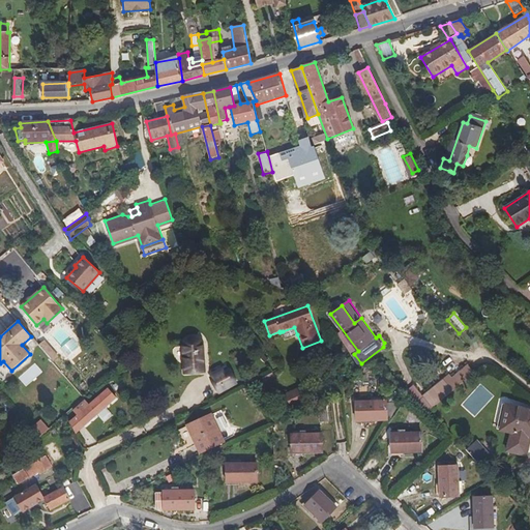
[(297,334),(294,327),(283,331),(286,339),(297,334)]
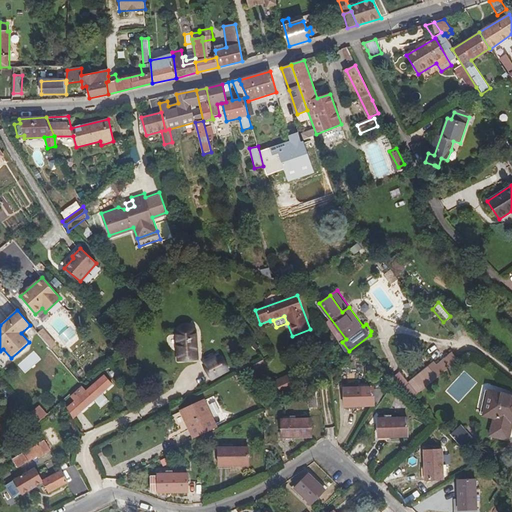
[(196,331),(194,328),(191,325),(187,324),(182,325),(179,328),(177,330),(176,333),(178,361),(198,359),(196,334),(196,331)]
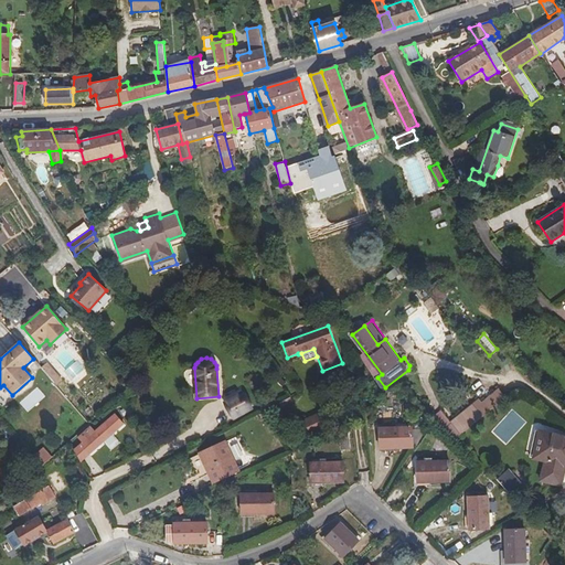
[(41,368),(55,384),(61,380),(46,363),(41,368)]
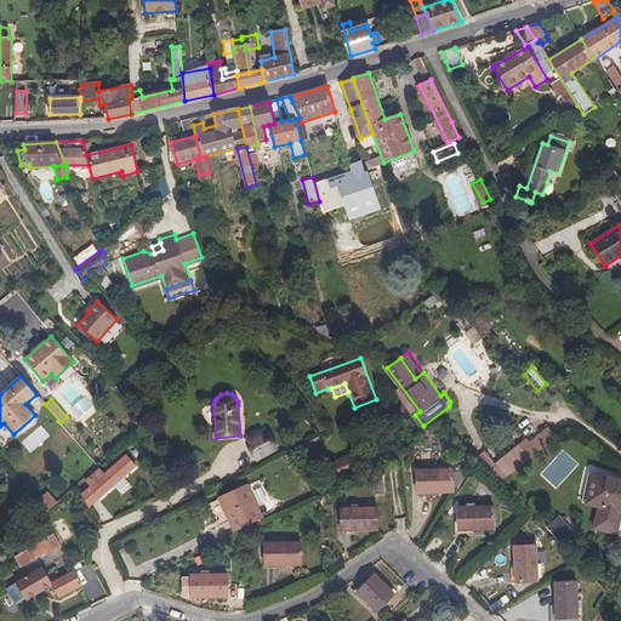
[(557,438),(548,429),(530,444),(528,440),(490,469),(500,483),(557,438)]
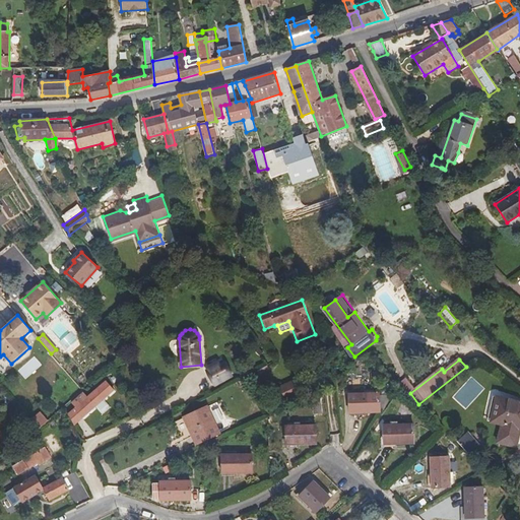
[(233,377),(223,361),(206,370),(215,387),(233,377)]
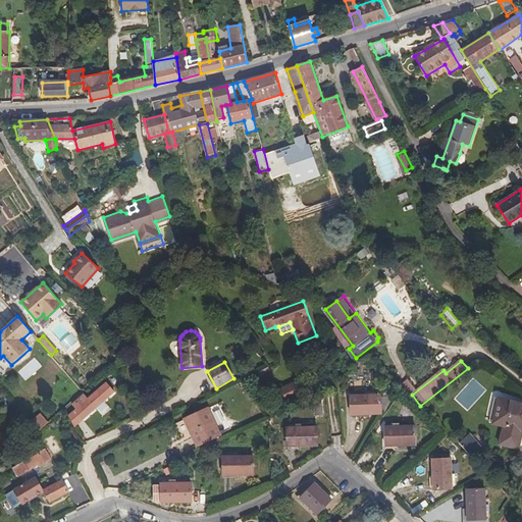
[(303,395),(297,381),(281,388),(288,402),(303,395)]
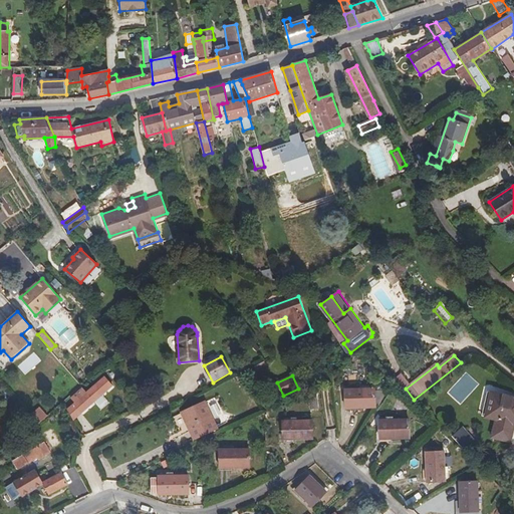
[(102,380),(84,395),(80,390),(67,400),(72,406),(66,410),(70,421),(109,390),(102,380)]
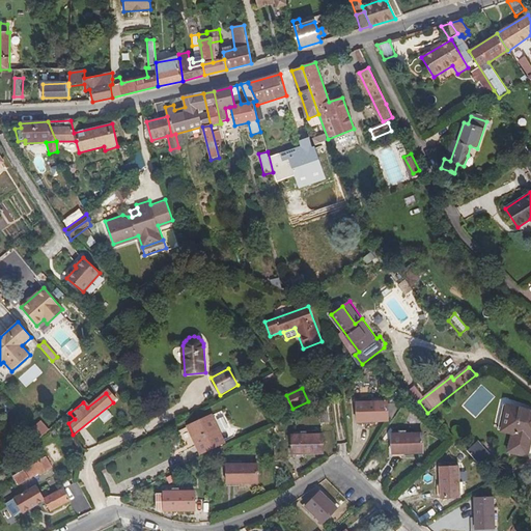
[(388,421),(388,401),(356,402),(357,422),(388,421)]
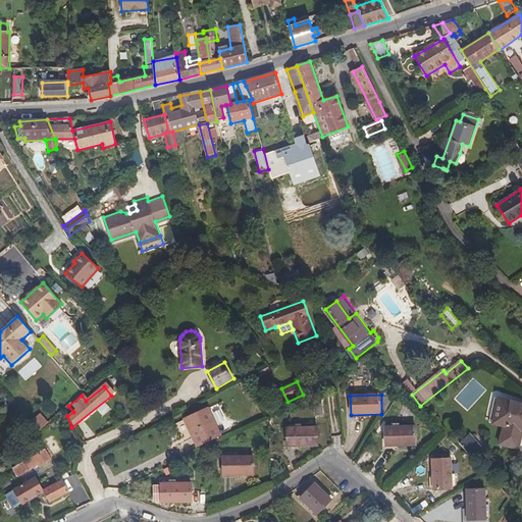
[(521,403),(499,398),(492,424),(503,426),(499,445),(519,449),(521,433),(521,403)]
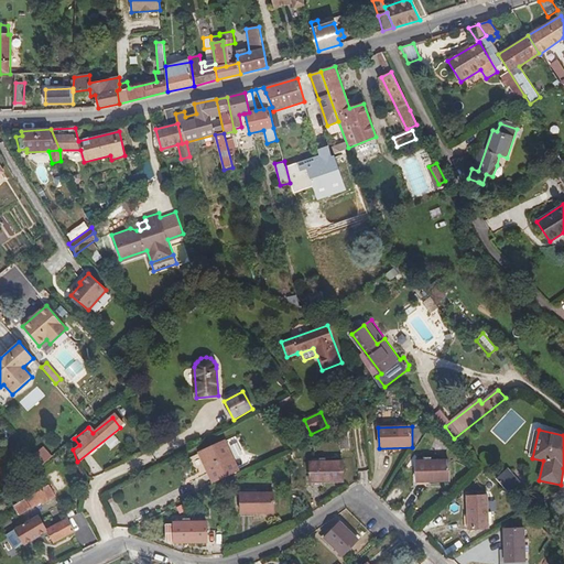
[(349,448),(348,435),(339,436),(340,449),(349,448)]
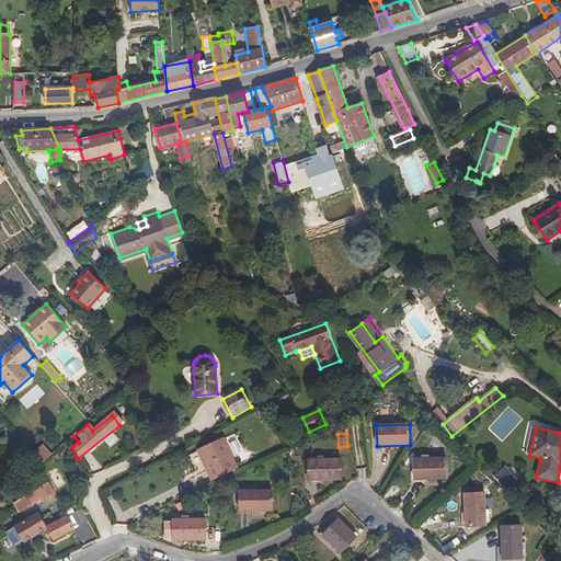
[(238,468),(224,437),(197,450),(212,480),(238,468)]
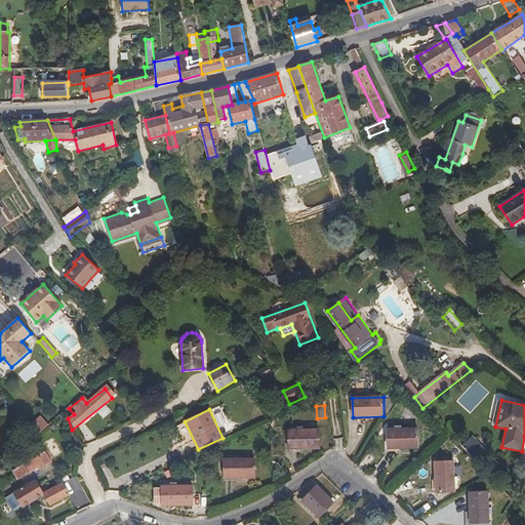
[(417,428),(387,430),(388,449),(418,448),(417,428)]
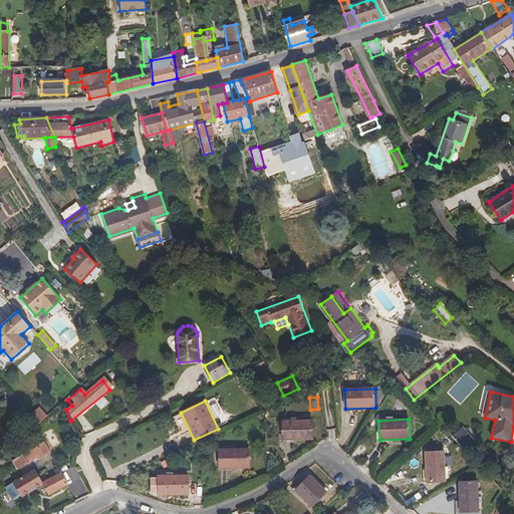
[(312,421),(282,422),(283,441),(313,440),(312,421)]
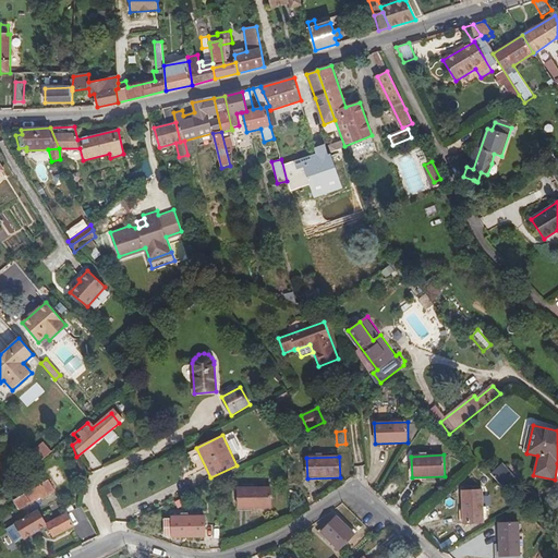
[(514,477),(502,463),(490,474),(504,487),(514,477)]
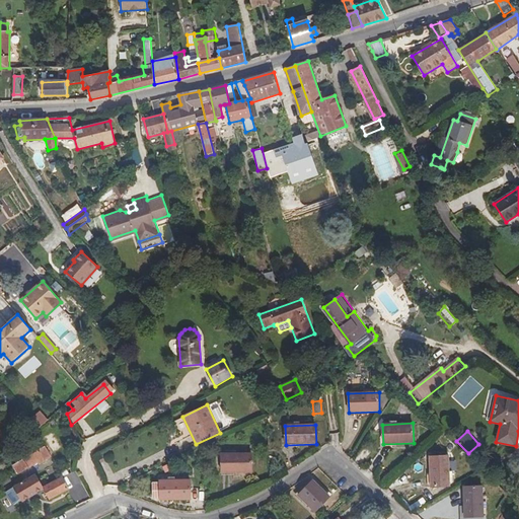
[(53,451),(60,447),(53,434),(46,438),(53,451)]
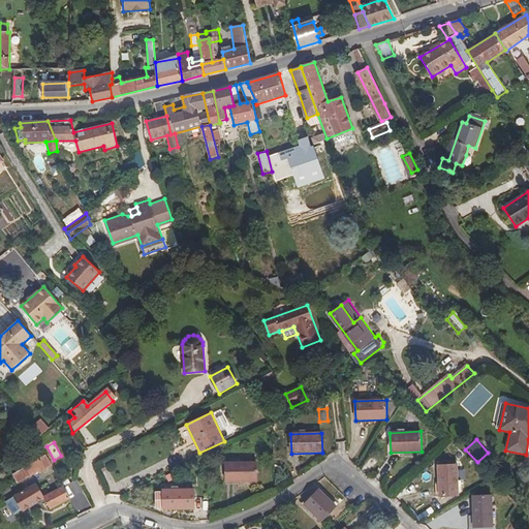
[(52,466),(45,455),(13,474),(19,484),(39,472),(40,474),(52,466)]
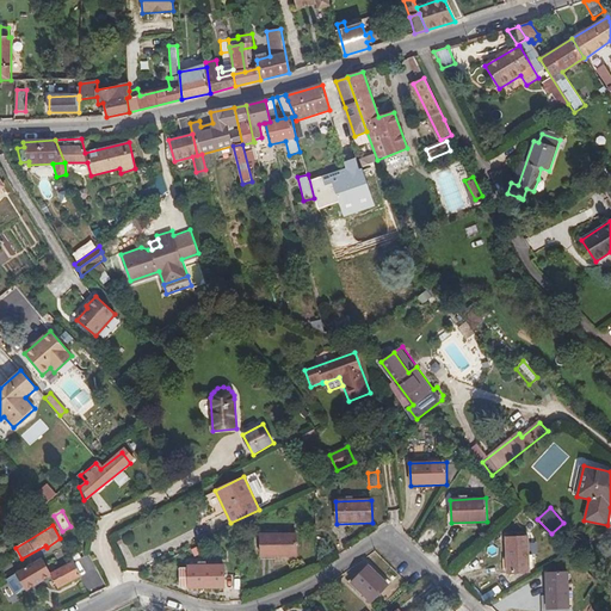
[(296,535),(260,535),(260,556),(296,556),(296,535)]
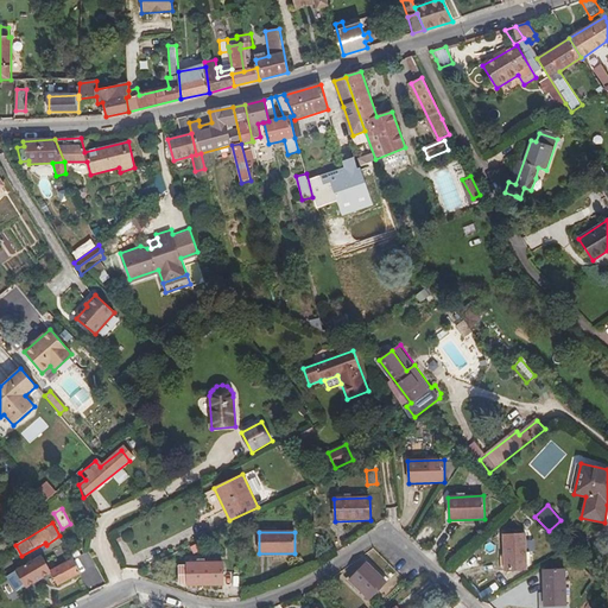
[(525,533),(504,534),(505,571),(527,570),(525,533)]
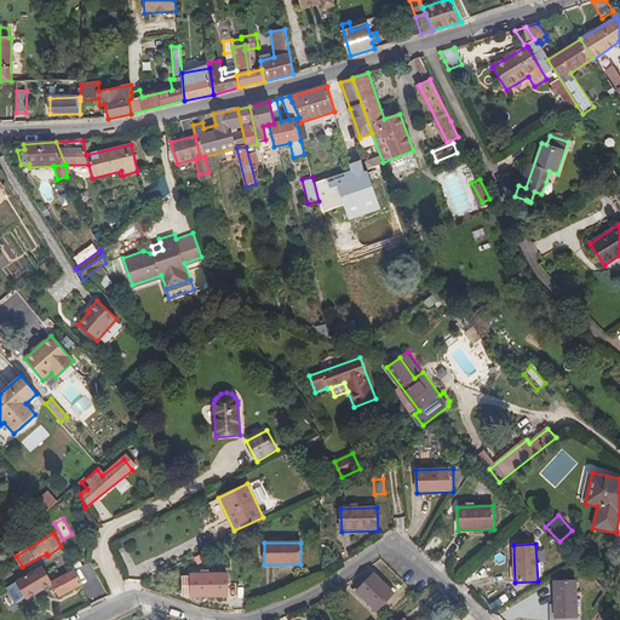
[(51,583),(42,567),(16,583),(27,600),(52,584),(59,597),(82,585),(74,570),(51,583)]
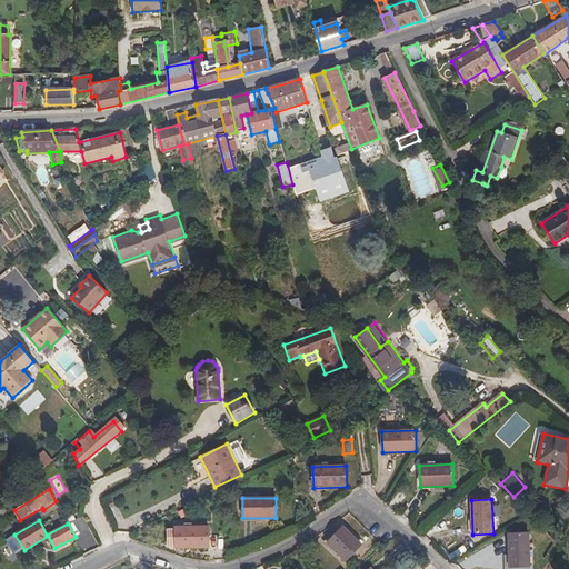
[(209,527),(176,527),(176,548),(209,547),(209,527)]
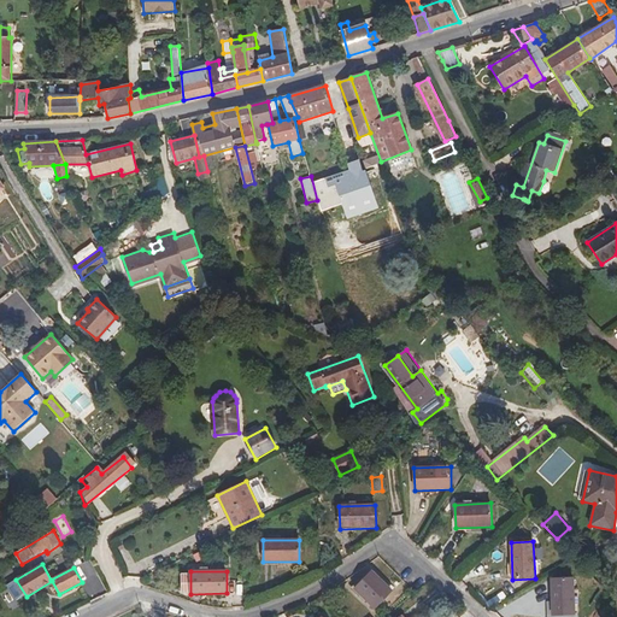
[(392,591),(371,571),(354,589),(375,609),(392,591)]
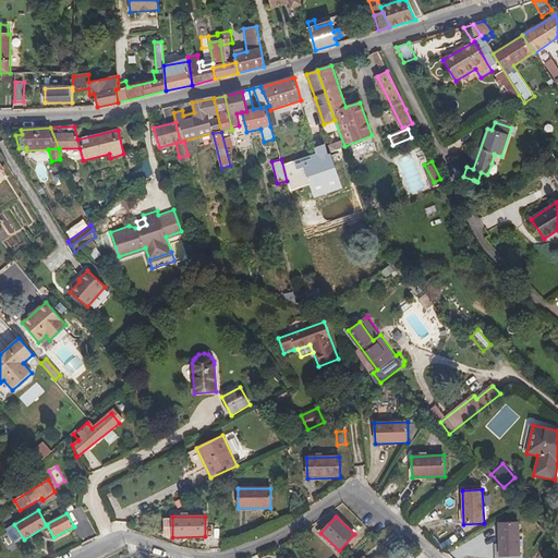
[(519,523),(498,523),(499,557),(520,556),(519,523)]
